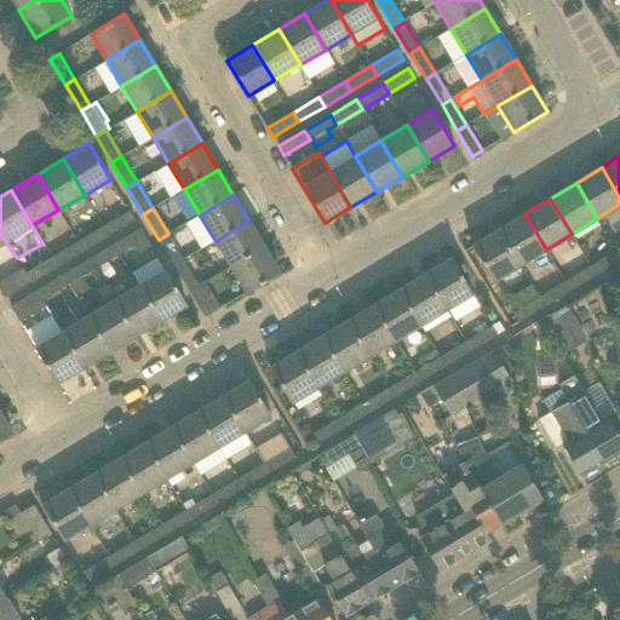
[(104,227),(109,236),(135,220),(128,212),(104,227)]
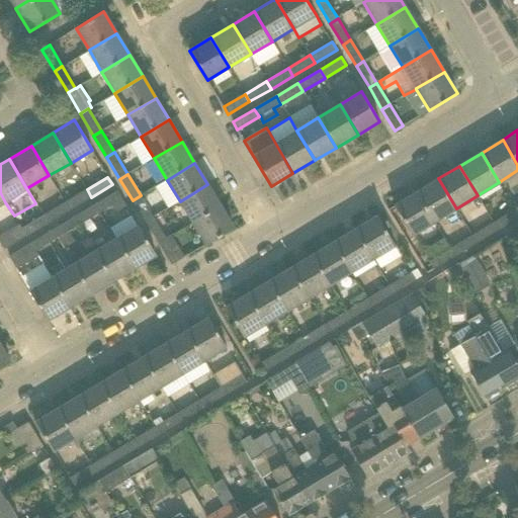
[(435,222),(456,208),(438,178),(417,191),(435,222)]
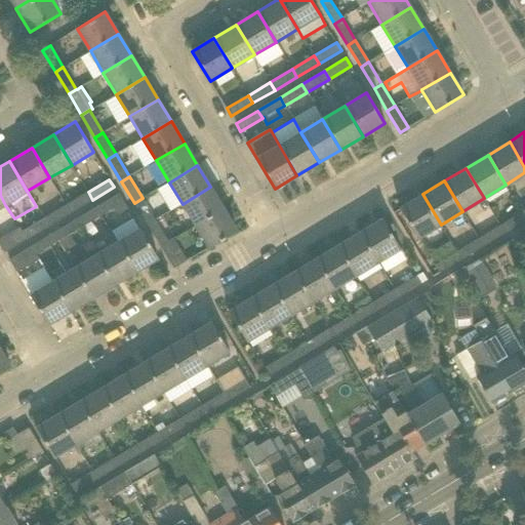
[(183,204),(196,226),(224,209),(210,187),(183,204)]
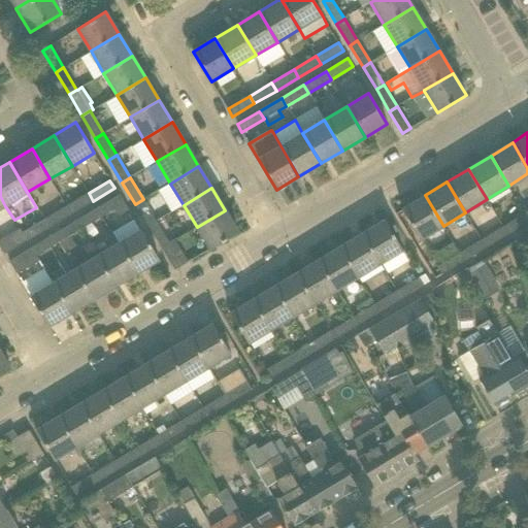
[(89,193),(66,206),(71,215),(93,201),(89,193)]
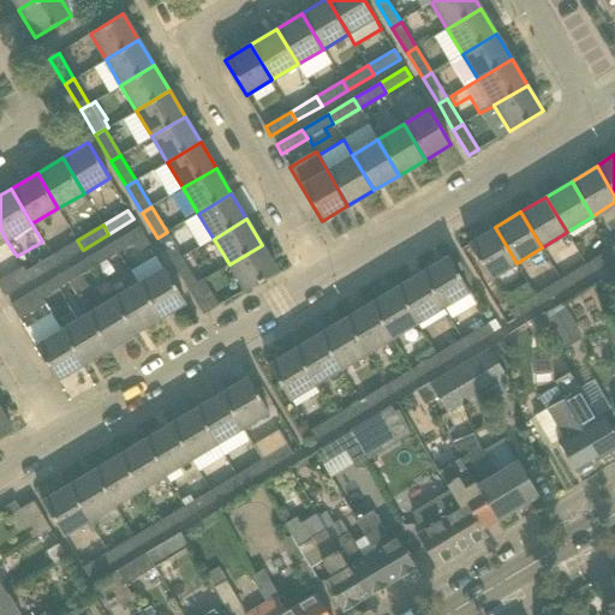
[(137,252),(149,245),(138,226),(113,242),(119,251),(132,243),(137,252)]
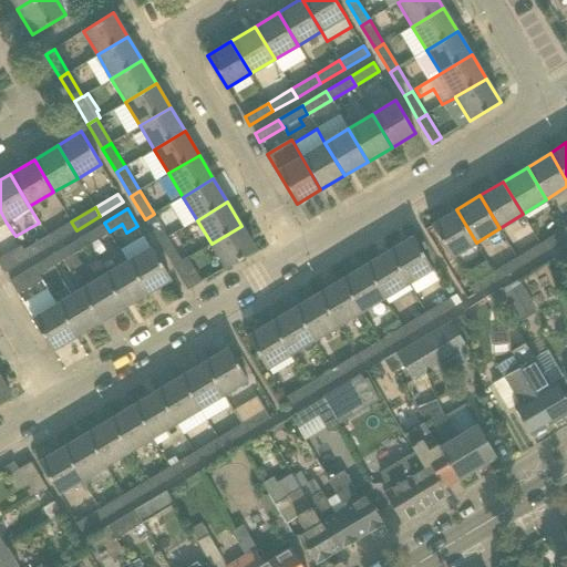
[(476,243),(456,209),(432,225),(452,257),(476,243)]
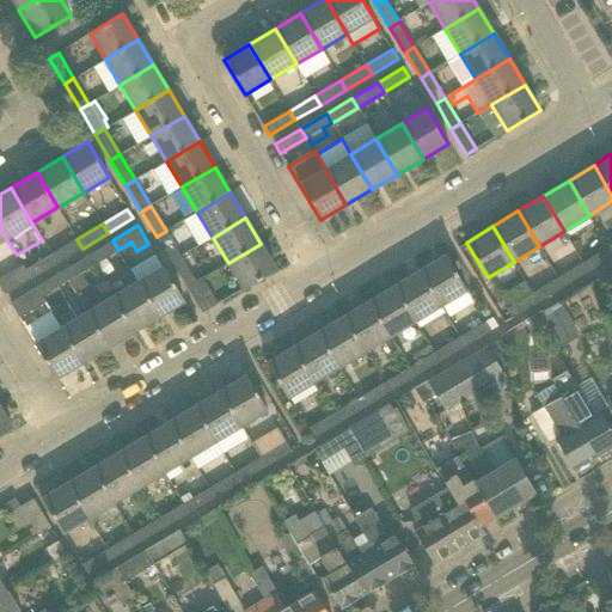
[(157,237),(172,262),(182,256),(166,231),(157,237)]
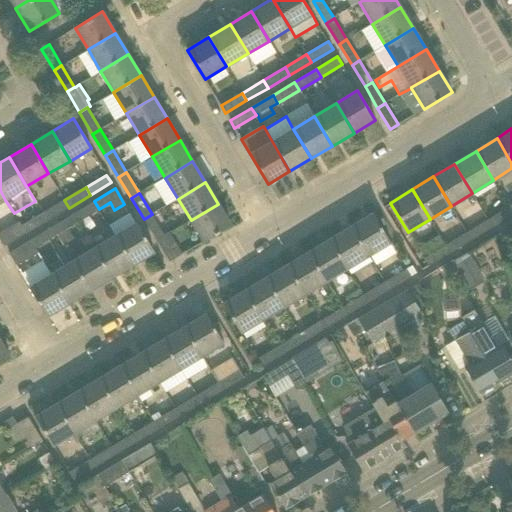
[(69,208),(64,200),(43,213),(47,220),(69,208)]
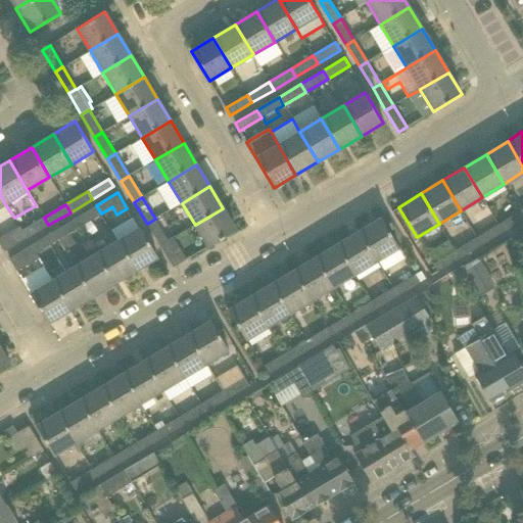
[(75,219),(80,227),(101,214),(96,205),(75,219)]
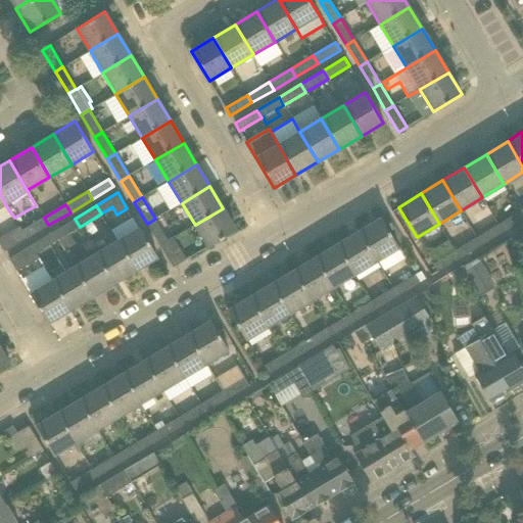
[(195,225),(208,247),(236,230),(223,208),(195,225)]
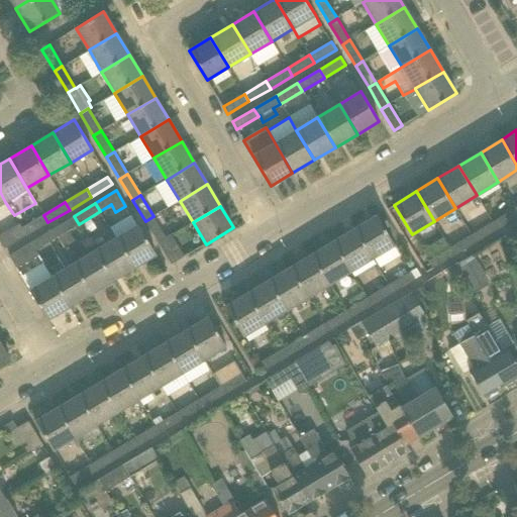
[(516,217),(516,213),(514,209),(493,222),(498,229),(516,217)]
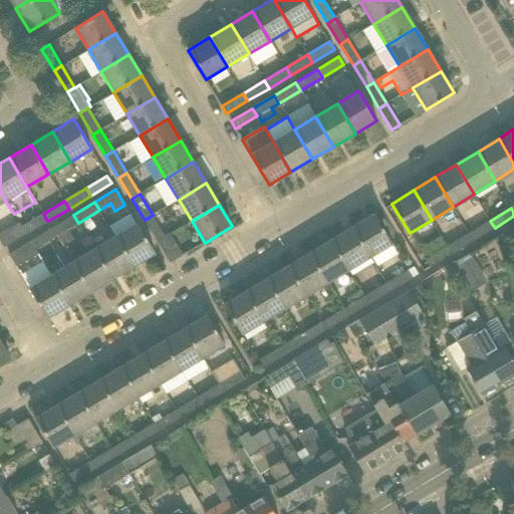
[(43,214),(22,227),(27,234),(47,221),(43,214)]
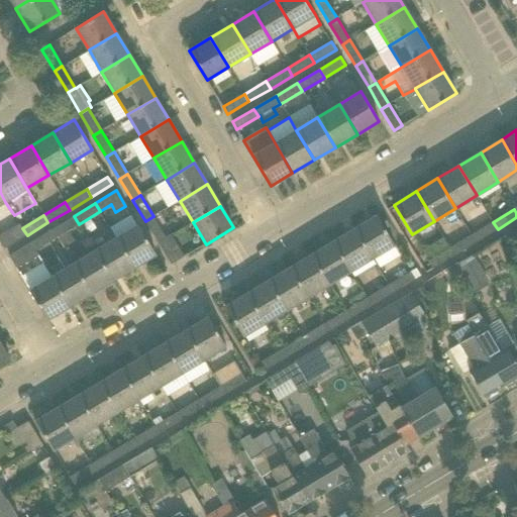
[(394,244),(376,215),(354,228),(373,257),(394,244)]
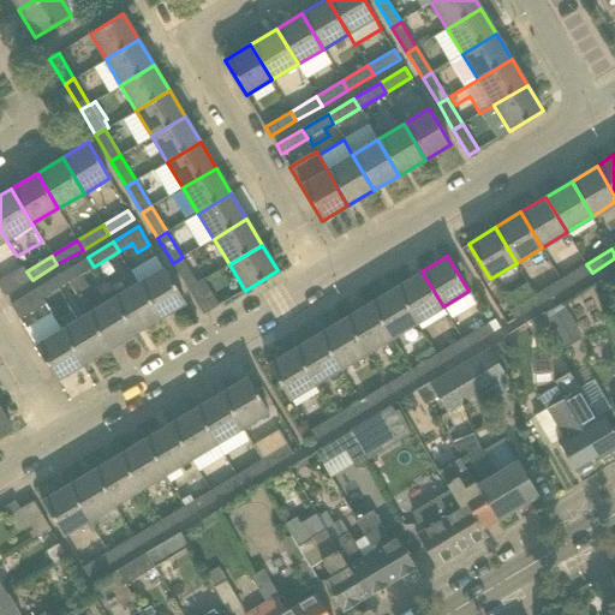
[(61,273),(67,282),(69,282),(77,296),(89,287),(82,274),(94,267),(88,257),(61,273)]
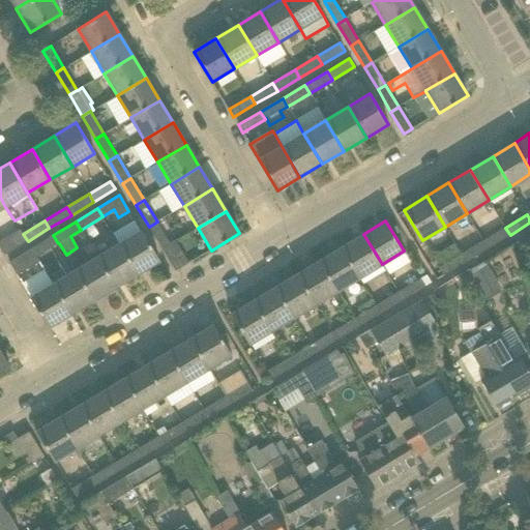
[(157,222),(149,227),(162,248),(171,243),(157,222)]
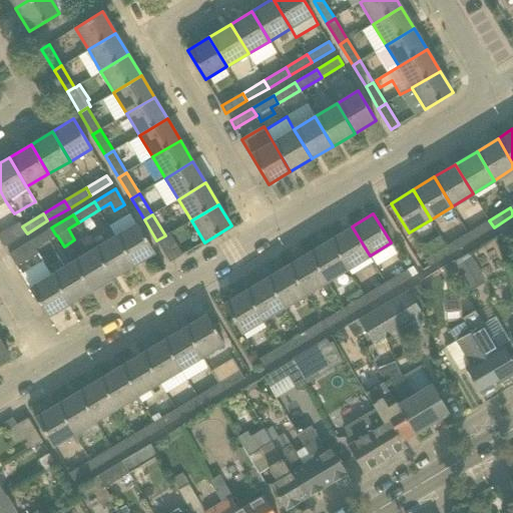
[(468,233),(472,240),(494,227),(489,220),(468,233)]
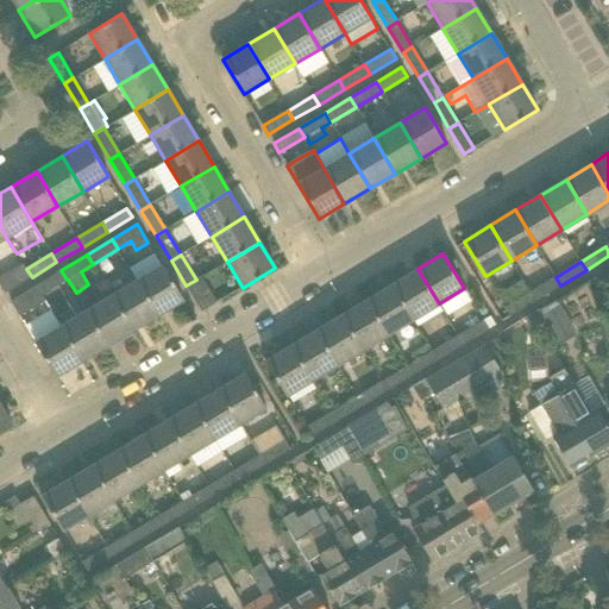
[(24,263),(0,277),(0,283),(5,293),(32,277),(26,269),(24,263)]
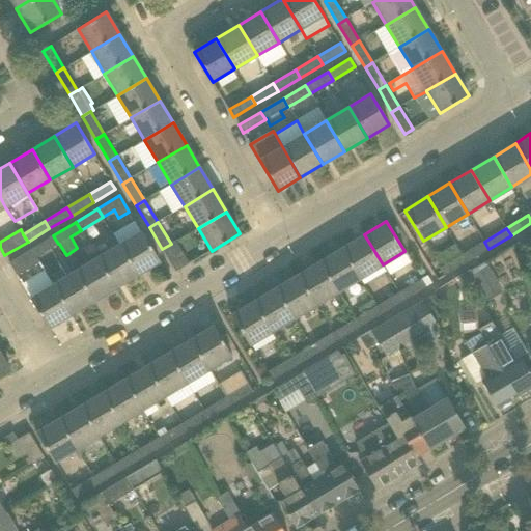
[(138,275),(160,261),(141,230),(119,244),(138,275)]
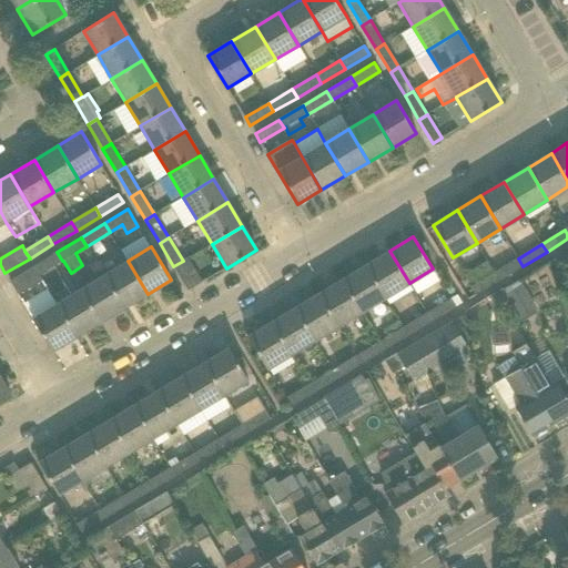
[(385,297),(409,283),(389,251),(366,265),(385,297)]
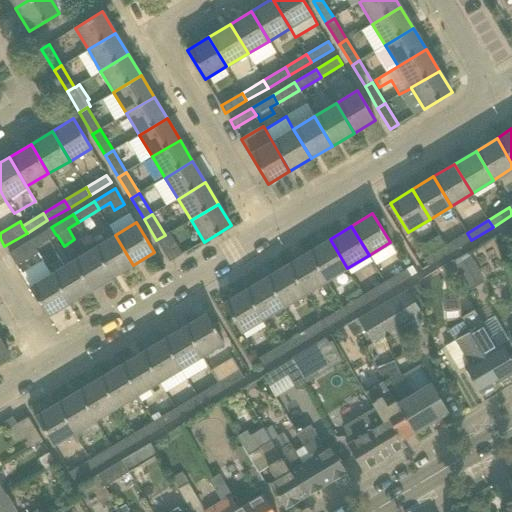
[(36,248),(56,235),(51,227),(31,240),(36,248)]
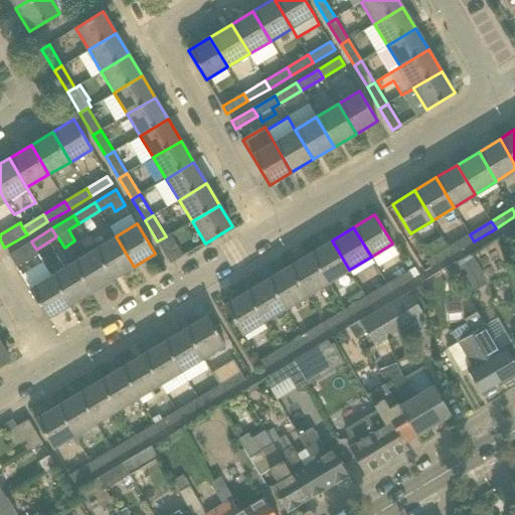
[(170,264),(183,255),(170,234),(166,236),(157,241),(170,264)]
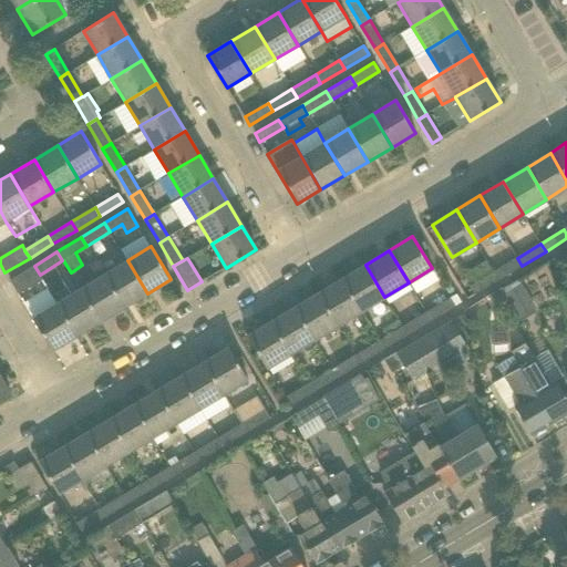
[(494,271),(498,280),(522,266),(517,258),(494,271)]
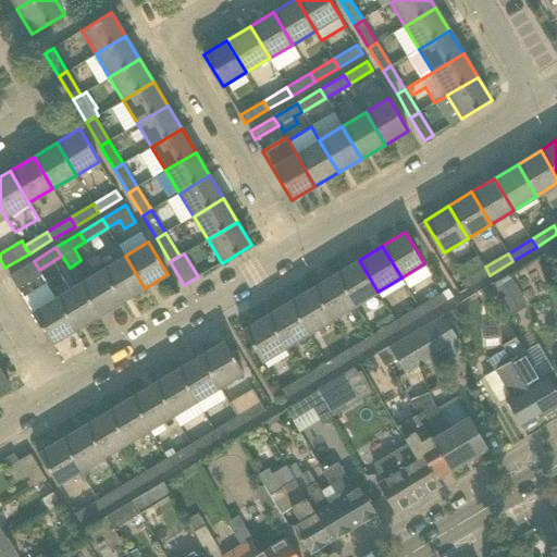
[(145,288),(125,256),(101,270),(121,302),(145,288)]
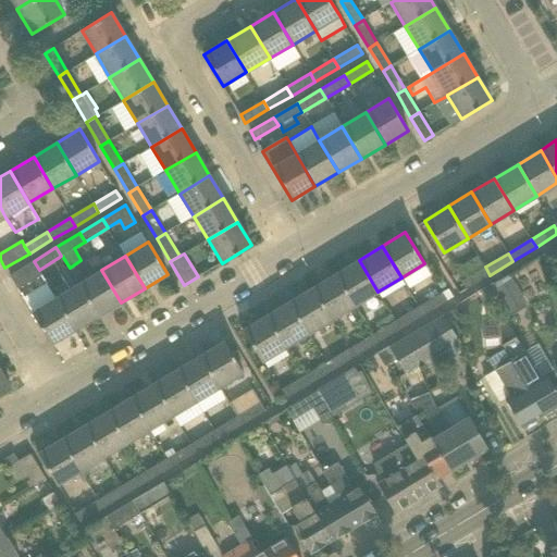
[(355,306),(378,292),(359,260),(335,274),(355,306)]
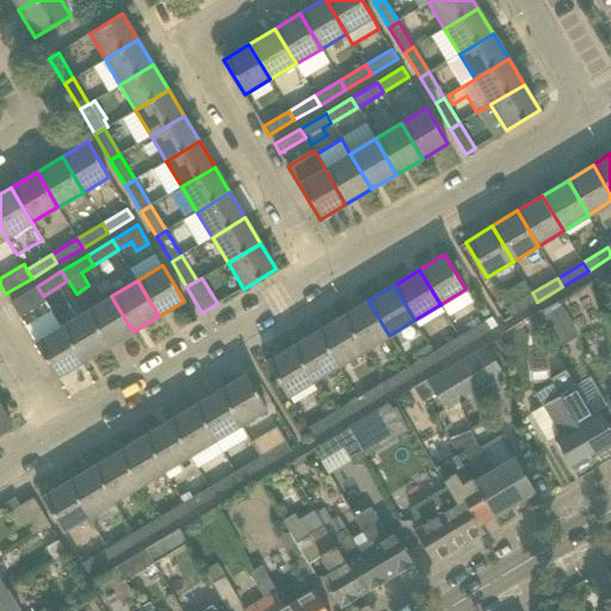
[(11,302),(16,312),(19,318),(47,302),(43,296),(37,287),(11,302)]
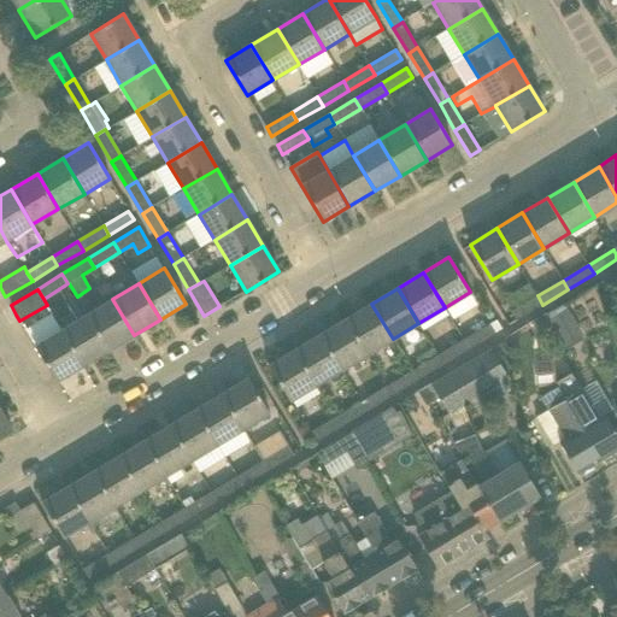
[(522,317),(542,305),(538,295),(517,307),(522,317)]
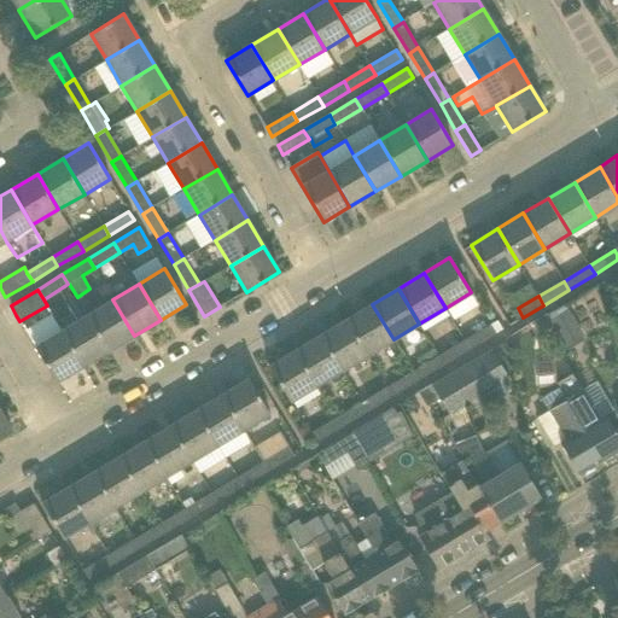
[(134,336),(112,299),(87,315),(109,351),(134,336)]
